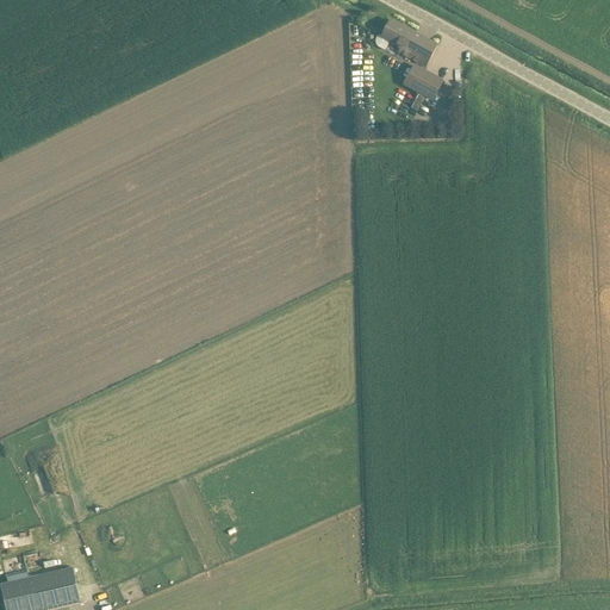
[(427,68),(437,47),(391,22),(383,37),(379,36),(375,41),(375,44),(377,45),(378,48),(384,51),(390,42),(402,48),(399,53),(427,68)]
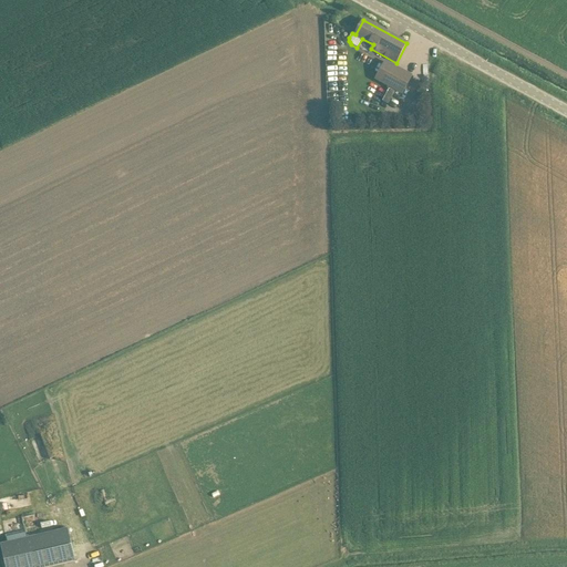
[(382,83),(402,94),(413,75),(393,64),(382,83)]
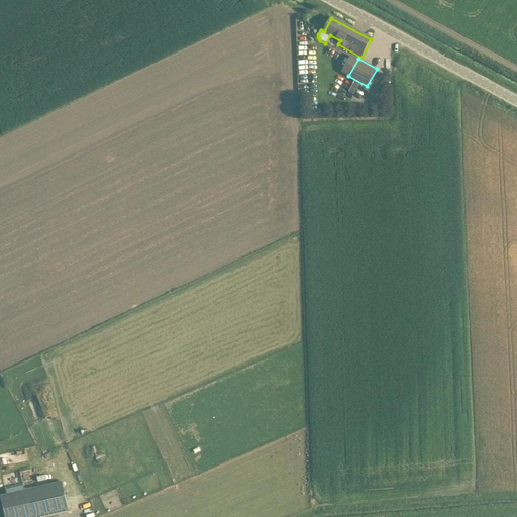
[(354,81),(348,92),(354,95),(359,84),(354,81)]
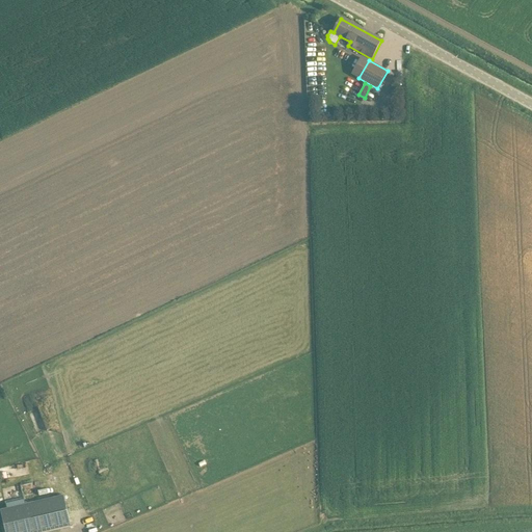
[(37,407),(47,431),(52,429),(43,405),(37,407)]
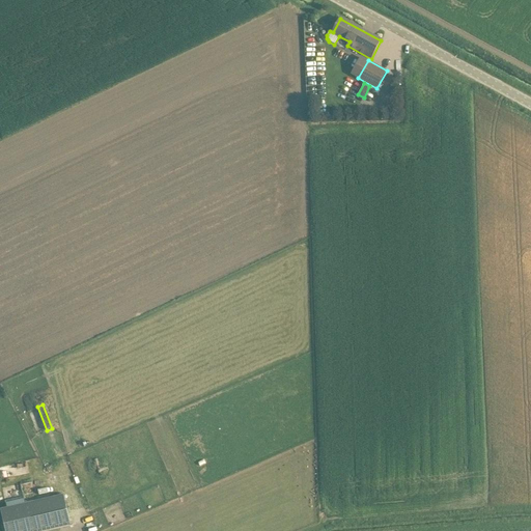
[(6,508),(1,509),(5,530),(48,530),(71,526),(64,495),(33,502),(25,504),(6,508)]
